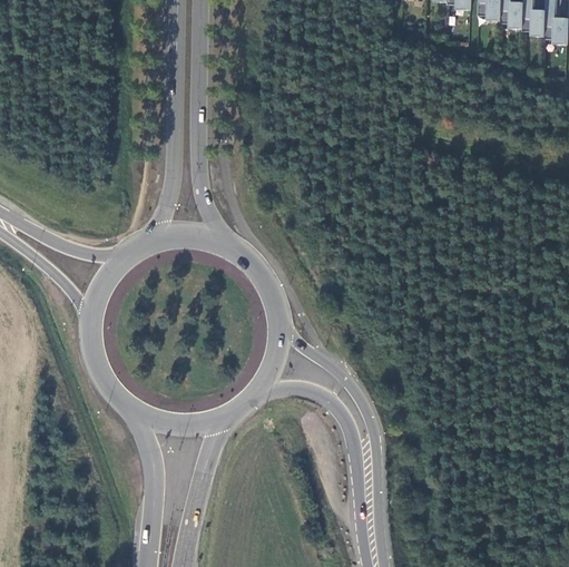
[(447,0),(447,1),(447,3),(457,5),(457,9),(469,9),(469,0),(447,0)]
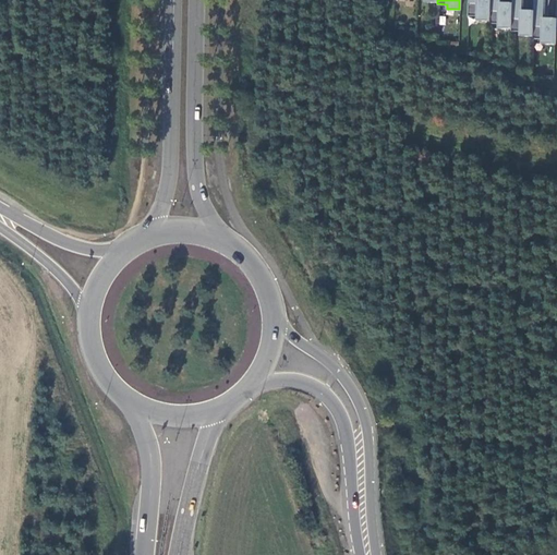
[(476,14),(476,20),(488,20),(488,0),(467,0),(467,14),(476,14)]
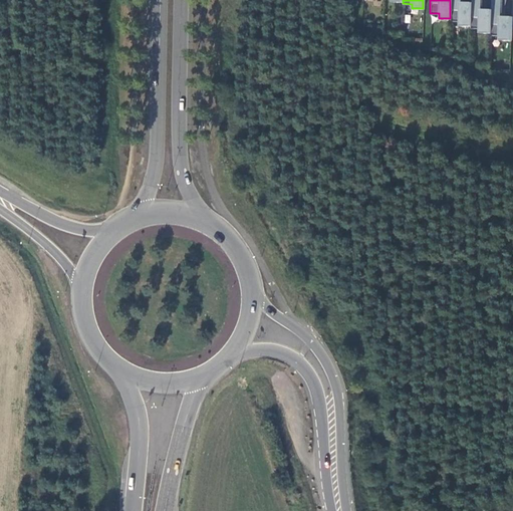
[(450,0),(450,18),(450,20),(459,20),(459,25),(470,25),(471,1),(470,1),(460,1),(460,0),(450,0)]
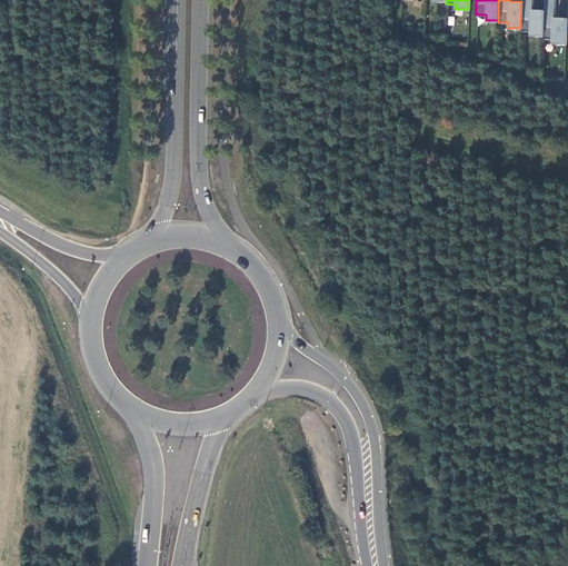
[(520,28),(520,30),(530,30),(530,36),(541,36),(542,36),(544,9),(531,9),(531,0),(520,0),(520,1),(521,1),(520,28)]
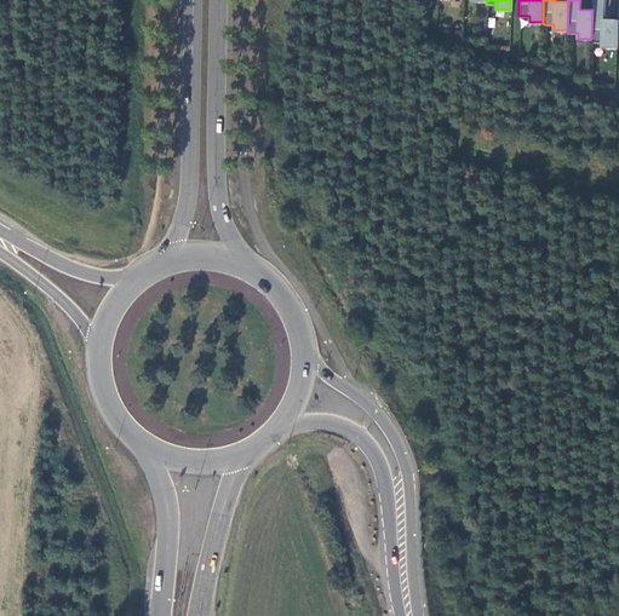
[(590,39),(590,41),(601,41),(601,47),(614,47),(615,18),(603,18),(603,0),(591,0),(592,10),(591,39),(590,39)]
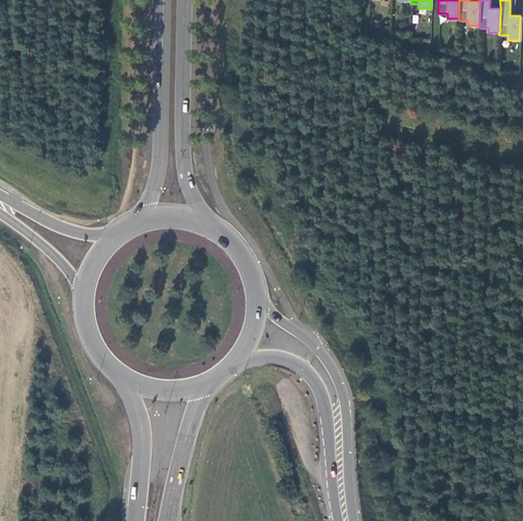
All buildings are outlined.
